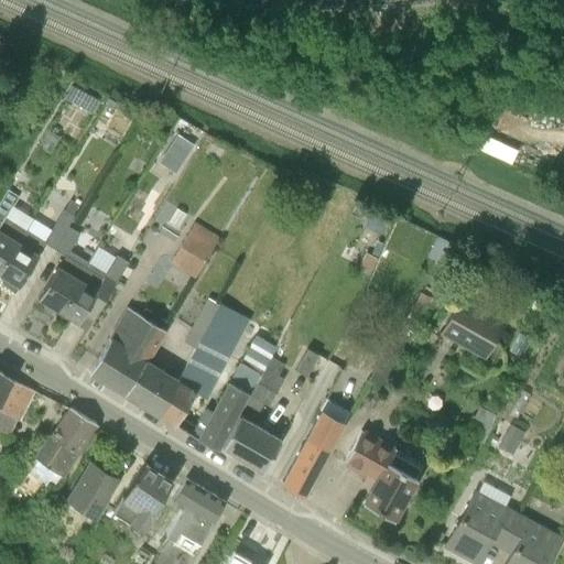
[(96,105),(71,89),(63,101),(88,117),(96,105)]
